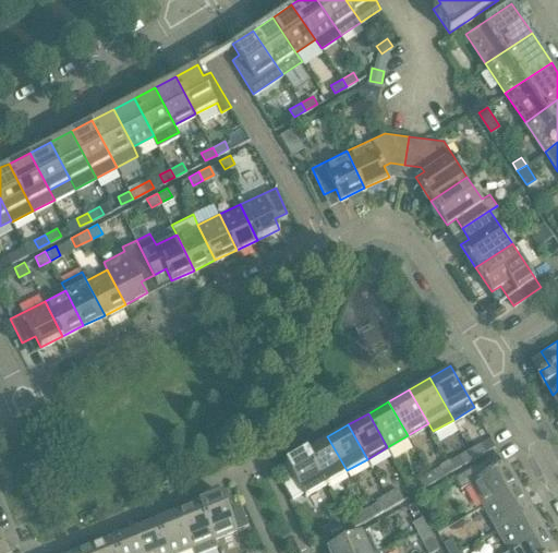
[(327,436),(306,448),(326,482),(347,470),(327,436)]
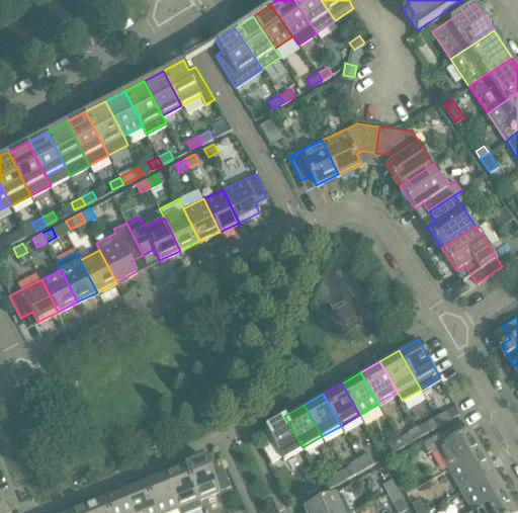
[(445,410),(436,415),(440,424),(450,418),(445,410)]
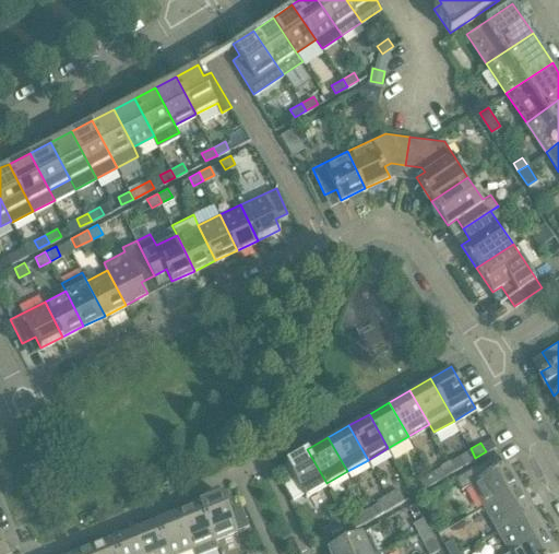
[(475,458),(471,448),(460,455),(465,463),(475,458)]
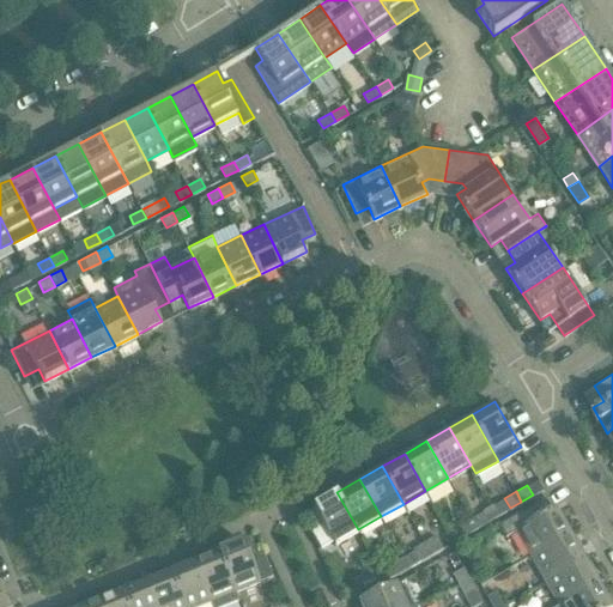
[(358,529),(337,492),(314,505),(315,508),(308,511),(316,527),(311,529),(321,546),(333,539),(335,542),(358,529)]
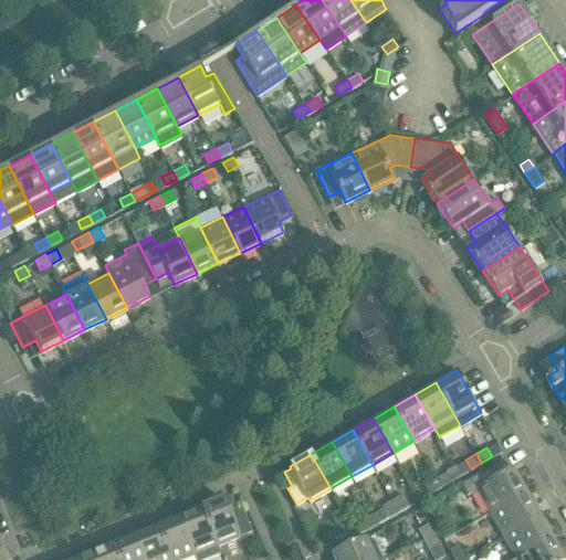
[(477,488),(490,511),(526,490),(512,467),(502,473),(495,462),(461,482),(468,493),(477,488)]
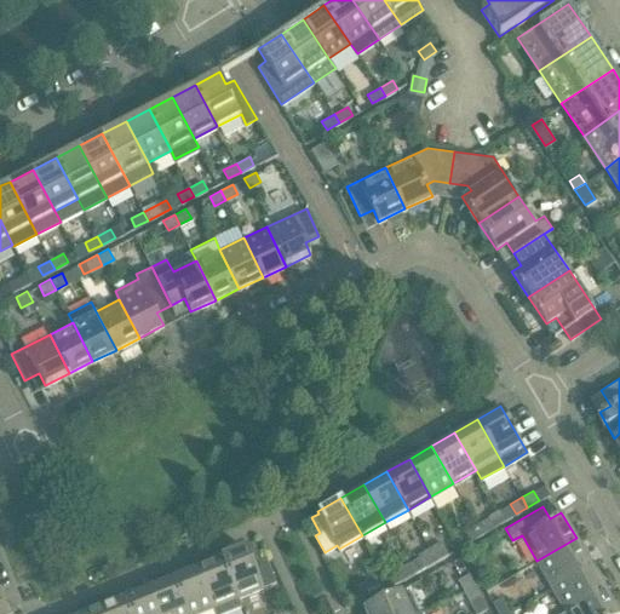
[(488,516),(476,523),(482,533),(493,527),(488,516)]
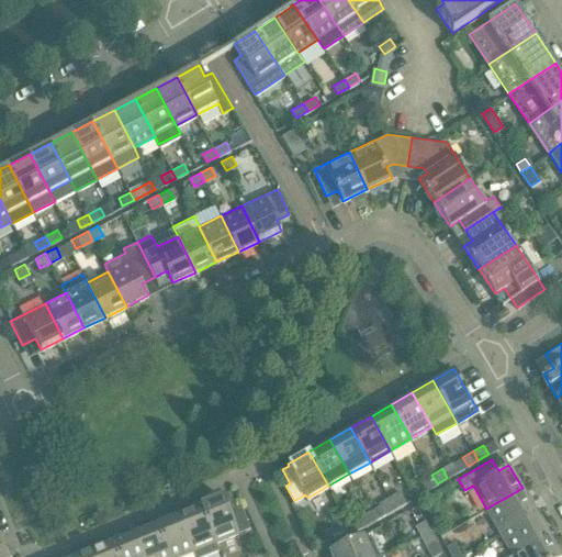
[(437,483),(431,475),(422,481),(426,490),(437,483)]
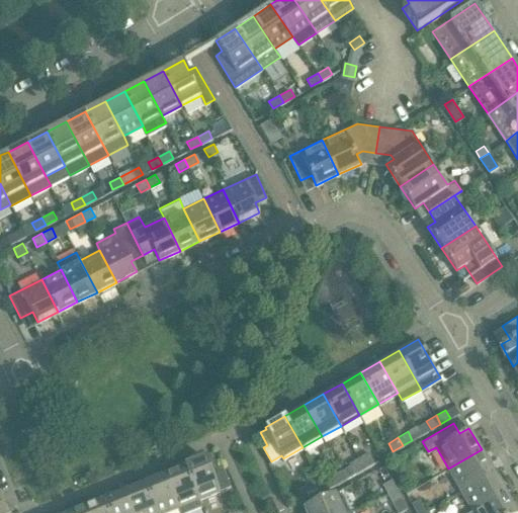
[(448,468),(460,489),(493,471),(482,449),(448,468)]
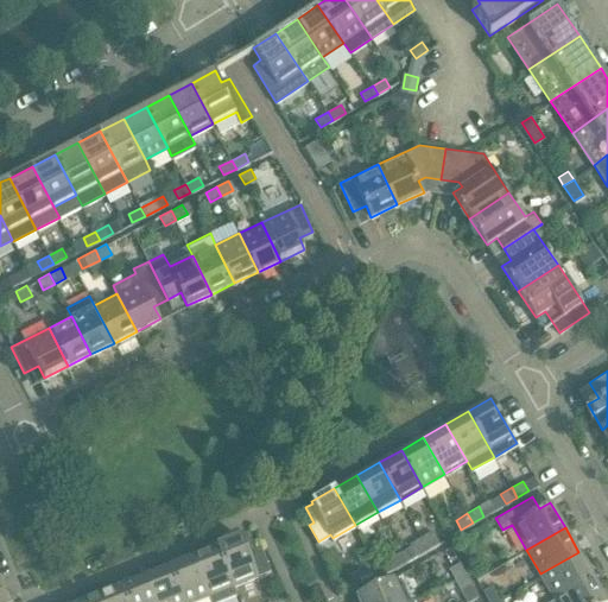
[(434,532),(422,539),(428,549),(438,542),(434,532)]
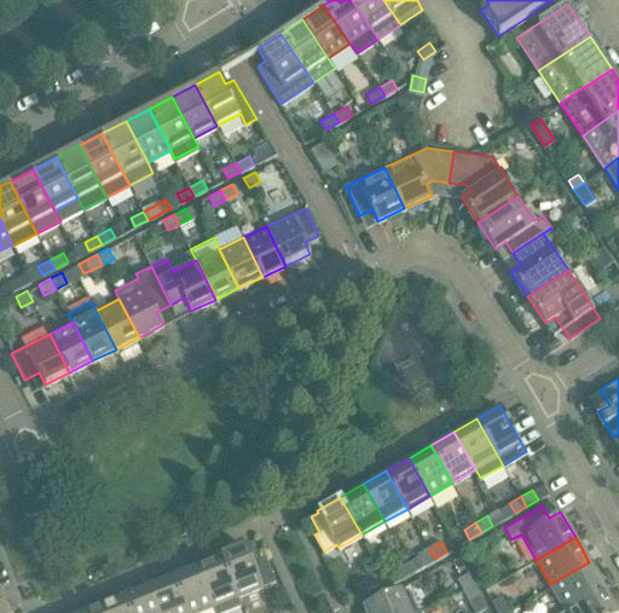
[(246,545),(221,555),(237,595),(275,580),(266,556),(261,559),(255,543),(247,547),(246,545)]
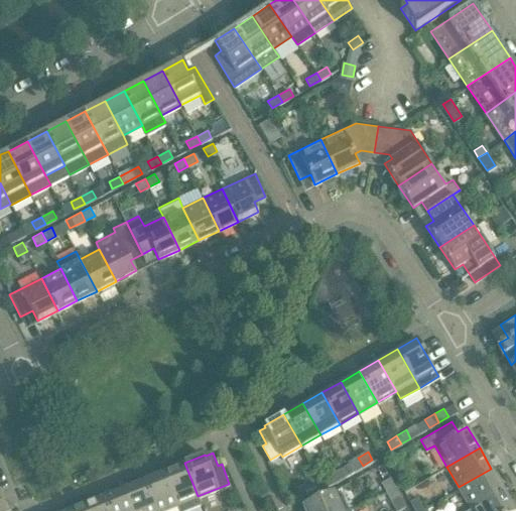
[(363,466),(358,458),(349,463),(354,471),(363,466)]
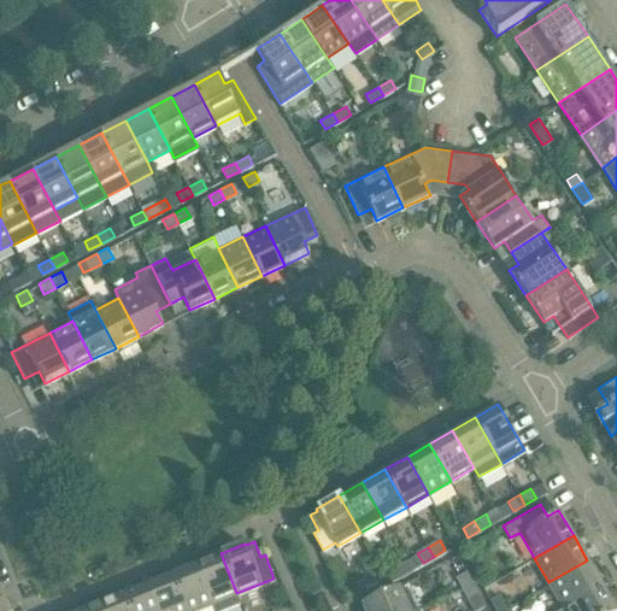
[(221,553),(197,563),(212,603),(216,610),(218,610),(240,603),(236,593),(221,553)]
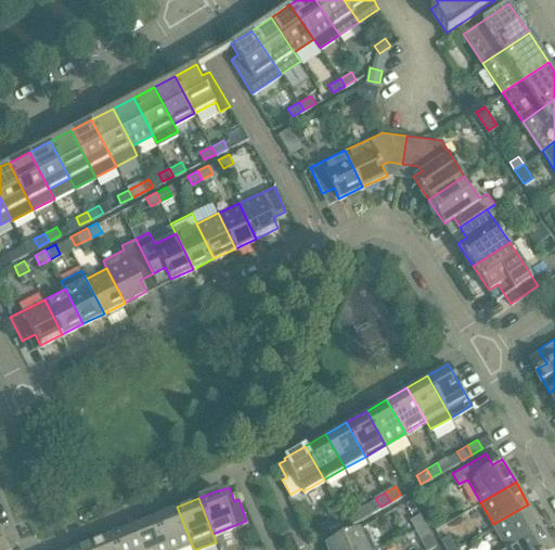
[(493,524),(506,547),(541,527),(528,504),(493,524)]
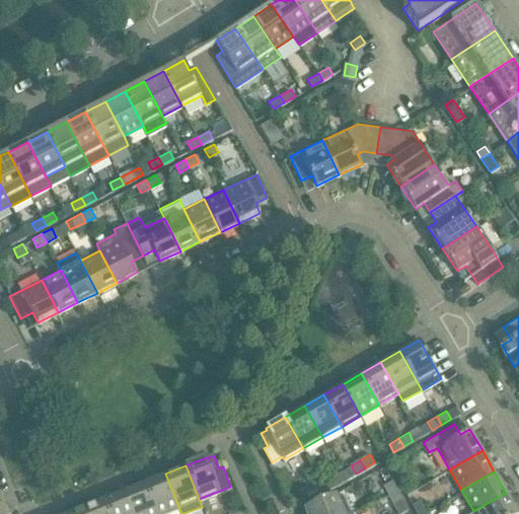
[(165,473),(145,482),(157,513),(162,513),(178,507),(165,473)]
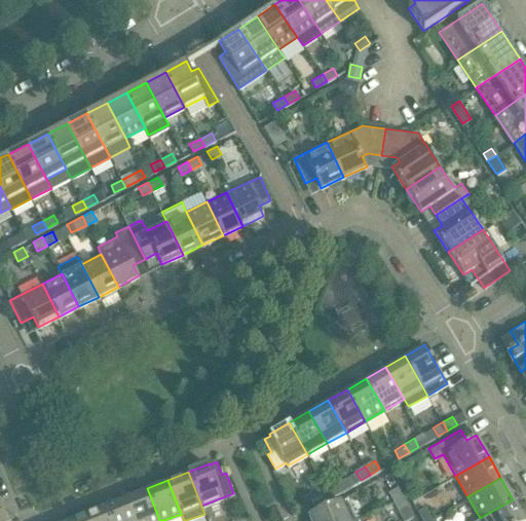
[(337,483),(327,487),(331,496),(341,492),(337,483)]
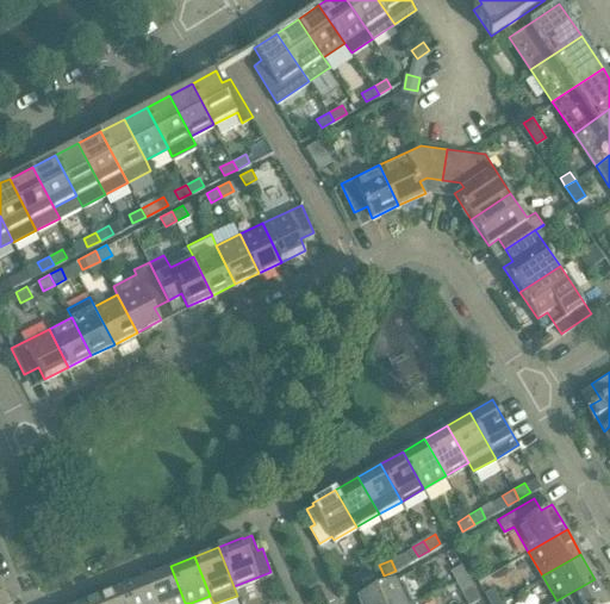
[(452,568),(458,579),(467,574),(461,564),(452,568)]
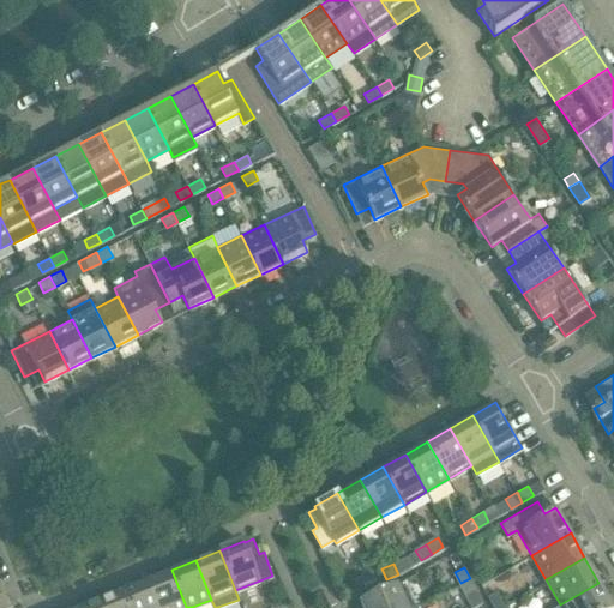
[(386,579),(381,569),(369,575),(374,584),(386,579)]
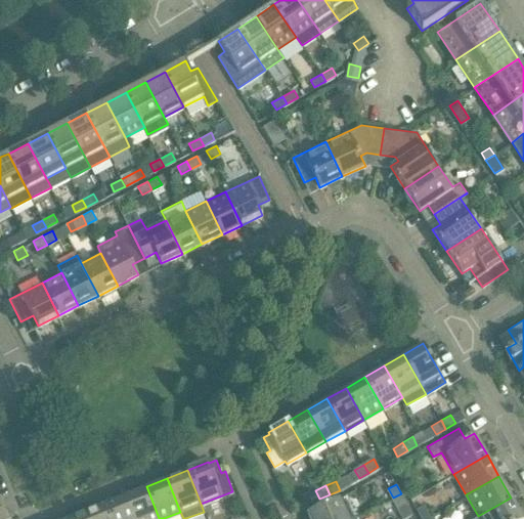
[(159,518),(146,486),(126,494),(135,518),(159,518)]
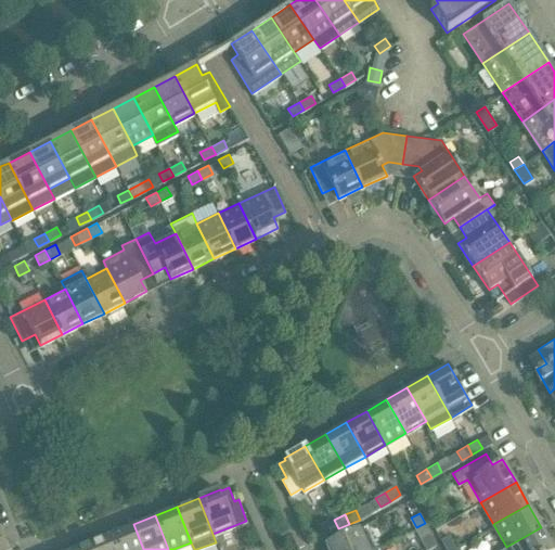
[(325,541),(328,549),(366,549),(376,546),(366,523),(325,541)]
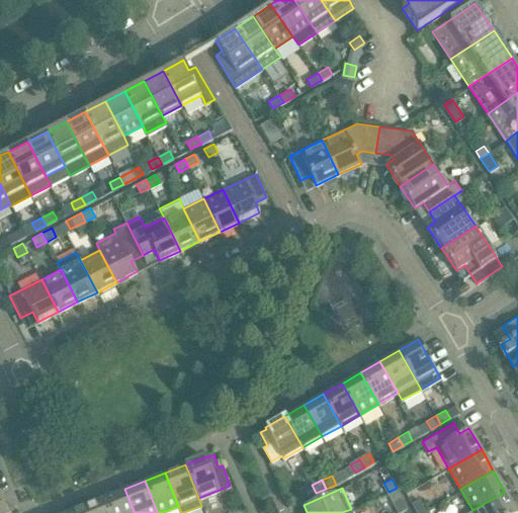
[(397,488),(389,492),(394,502),(402,498),(397,488)]
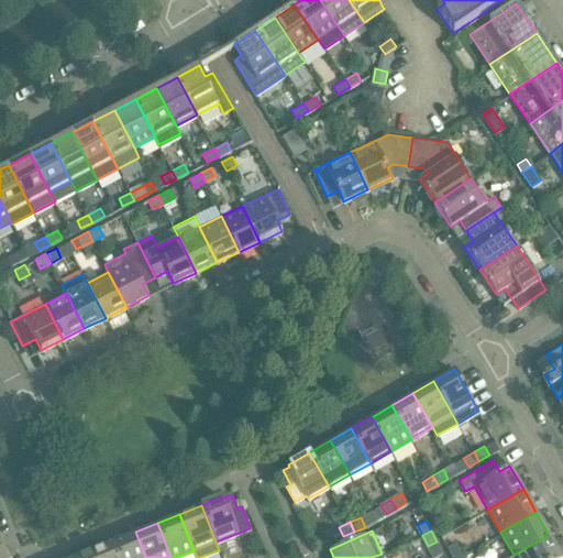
[(145,557),(135,532),(113,540),(120,557),(145,557)]
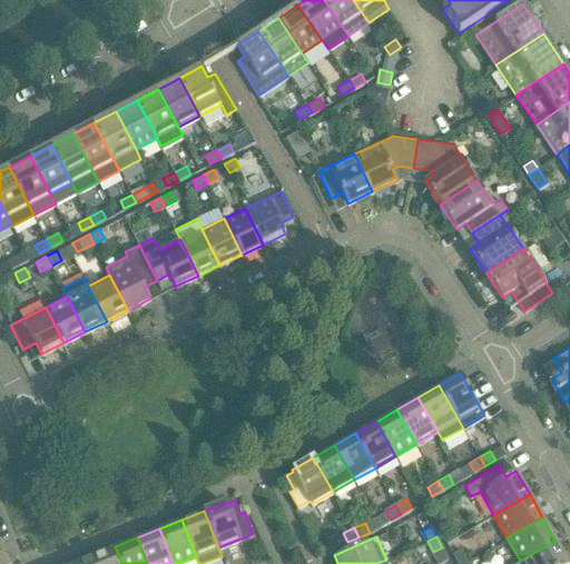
[(569,563),(556,541),(520,561),(521,563),(569,563)]
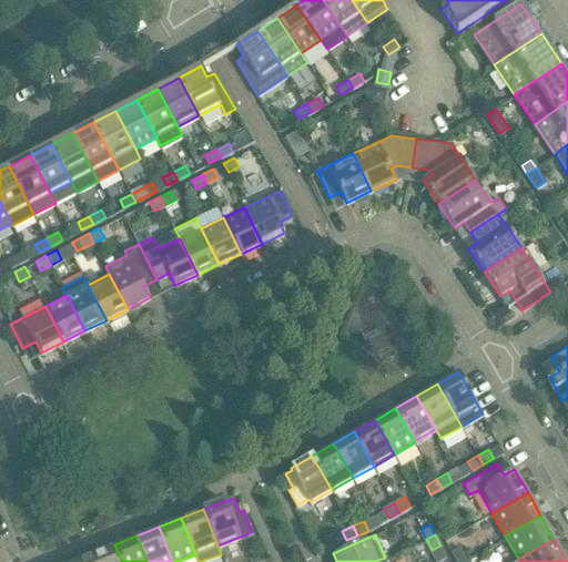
[(121,561),(114,544),(92,554),(94,561),(121,561)]
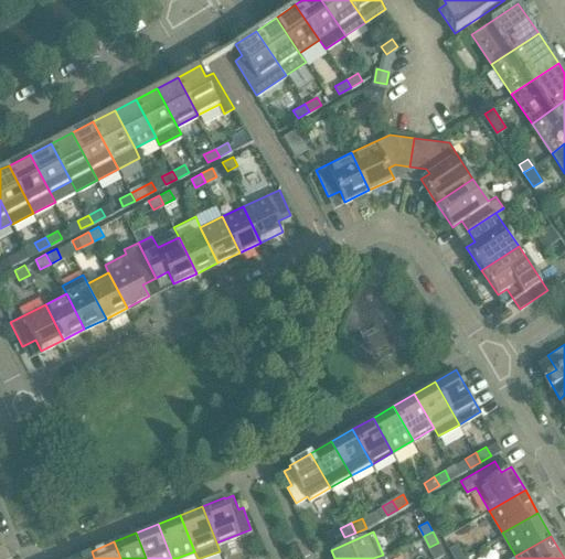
[(448,547),(455,558),(456,558),(464,556),(457,543),(448,547)]
